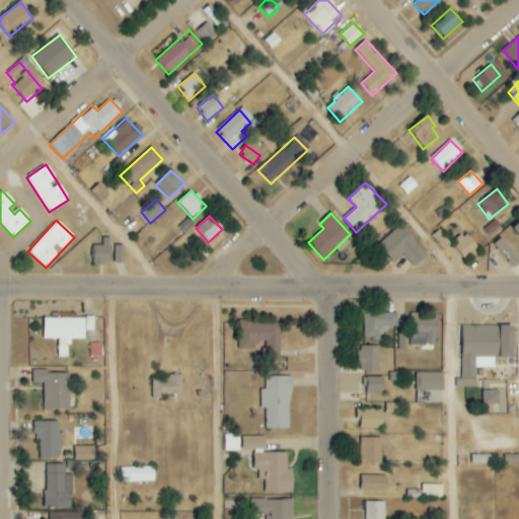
[(484,228),(488,235),(500,228),(496,221),(484,228)]
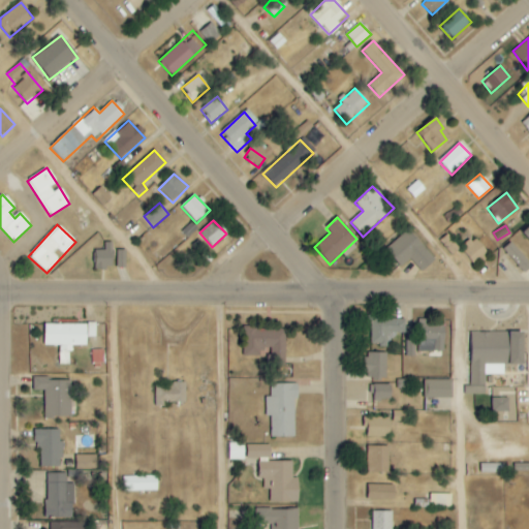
[(465,242),(453,228),(439,242),(452,255),(465,242)]
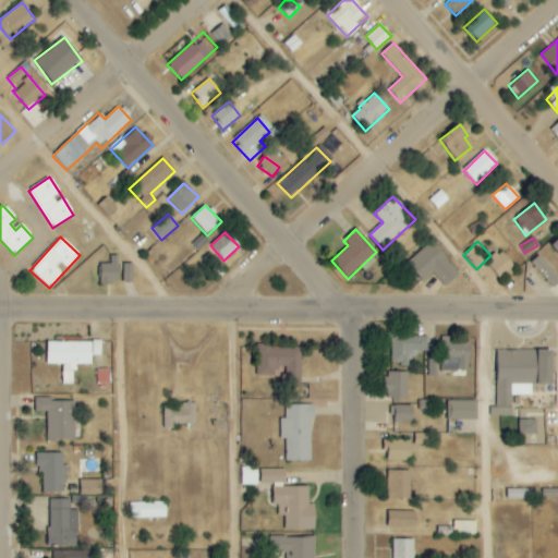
[(459,274),(431,242),(405,264),(423,282),(433,274),(445,287),(459,274)]
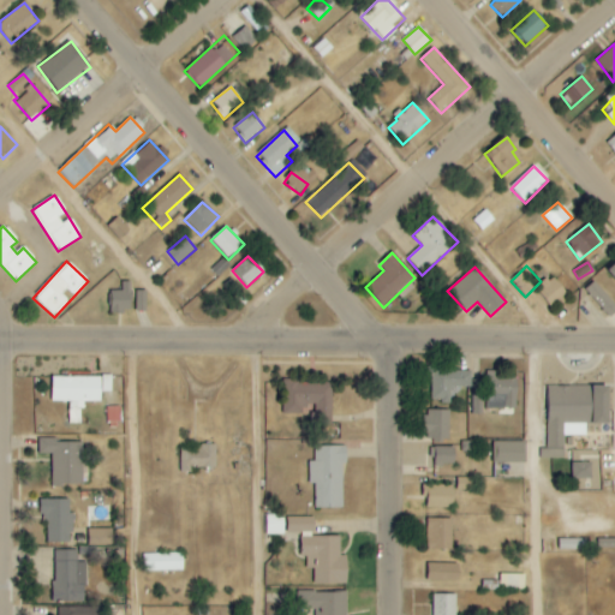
[(549,306),(567,294),(554,276),(536,288),(549,306)]
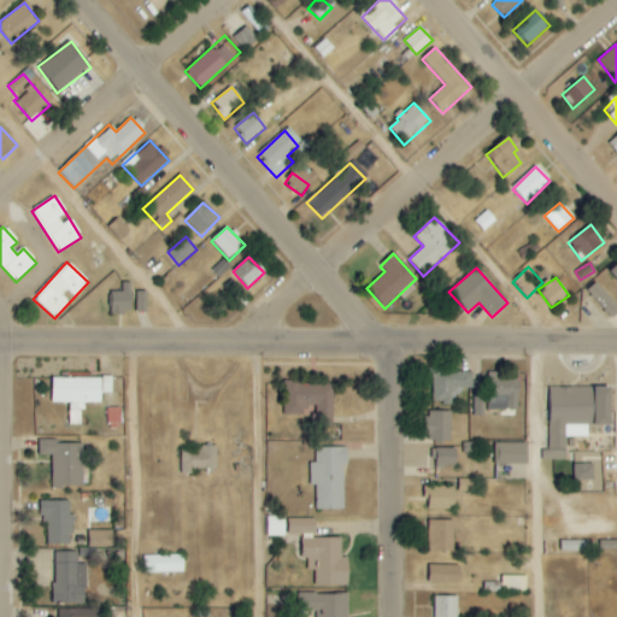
[(111,313),(131,312),(130,283),(121,283),(122,292),(110,293),(111,313)]
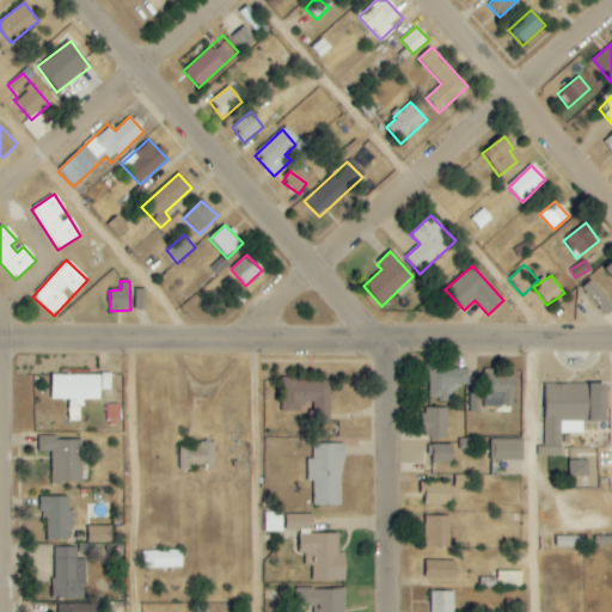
[(582,288),(607,316),(611,310),(611,305),(591,281),(582,288)]
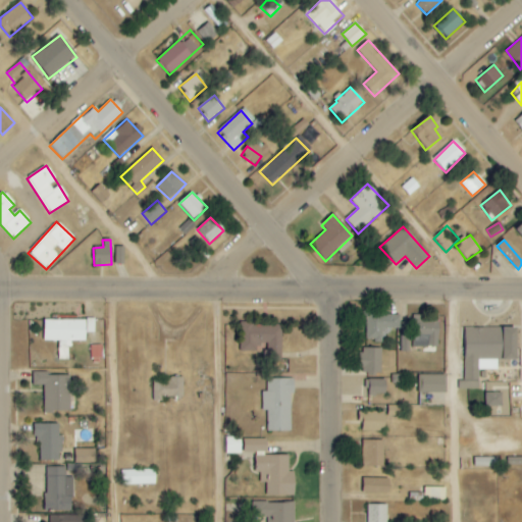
[(124,264),(124,247),(115,247),(115,264),(124,264)]
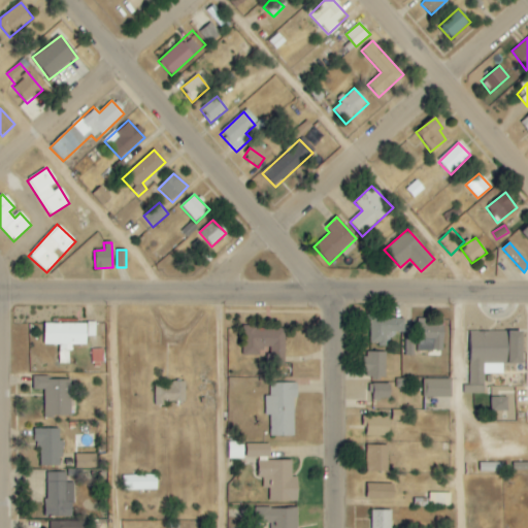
[(404,333),(404,319),(369,318),(369,344),(387,345),(387,332),(404,333)]
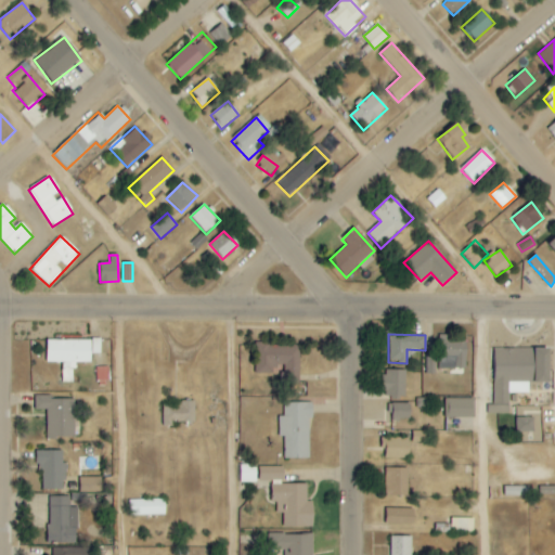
[(440,368),(466,368),(465,336),(439,336),(440,368)]
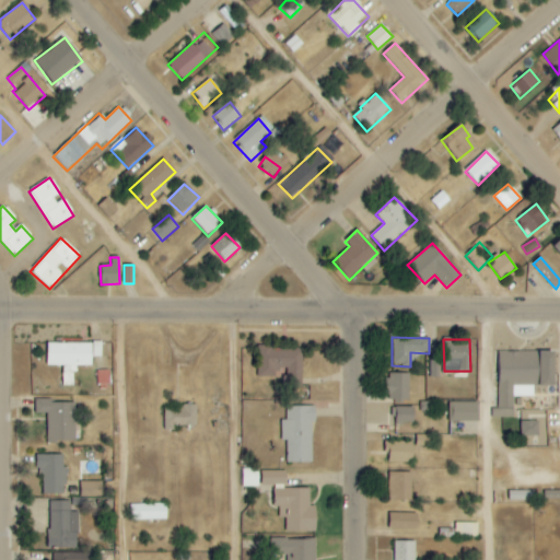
[(62,365),(62,386),(74,386),(76,365),(92,365),(92,357),(101,357),(101,343),(46,342),(46,365),(62,365)]
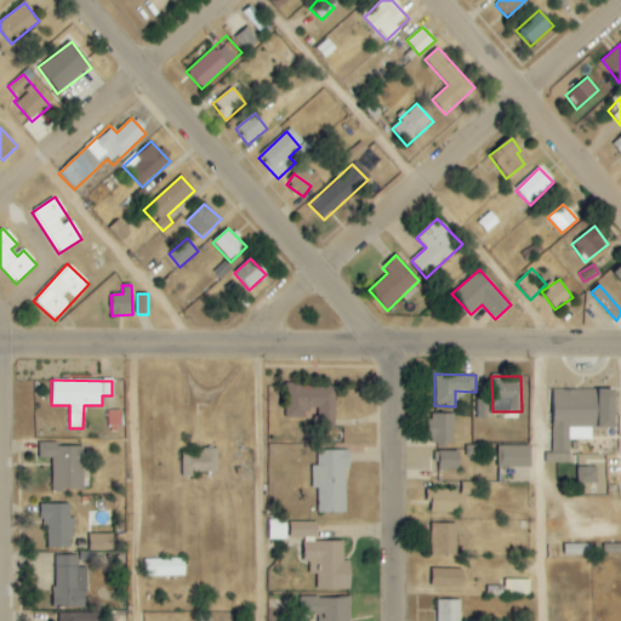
[(477,382),(477,417),(489,419),(490,382),(477,382)]
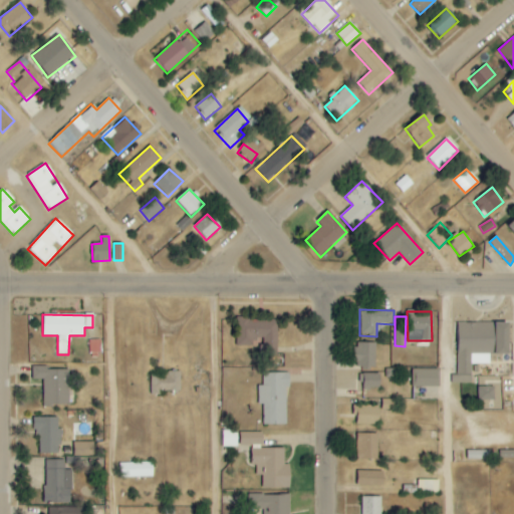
[(277,350),(277,320),(237,320),(237,345),(254,346),(254,338),(262,338),(262,349),(277,350)]
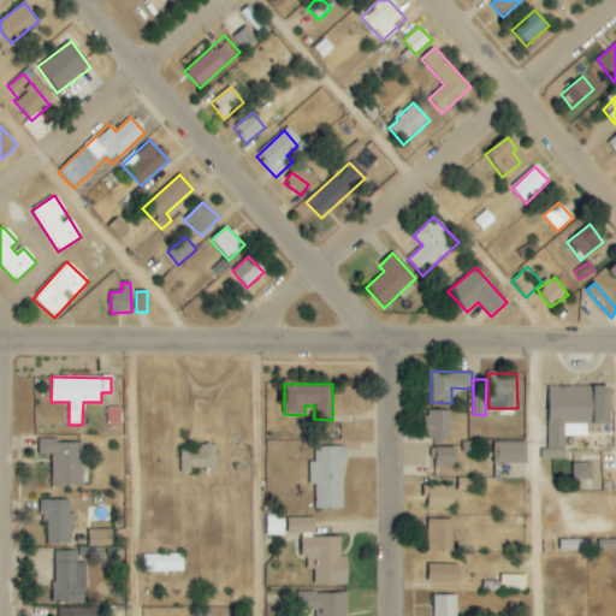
[(609,425),(610,386),(549,386),(548,450),(540,450),(540,458),(564,458),(566,436),(587,437),(587,424),(609,425)]
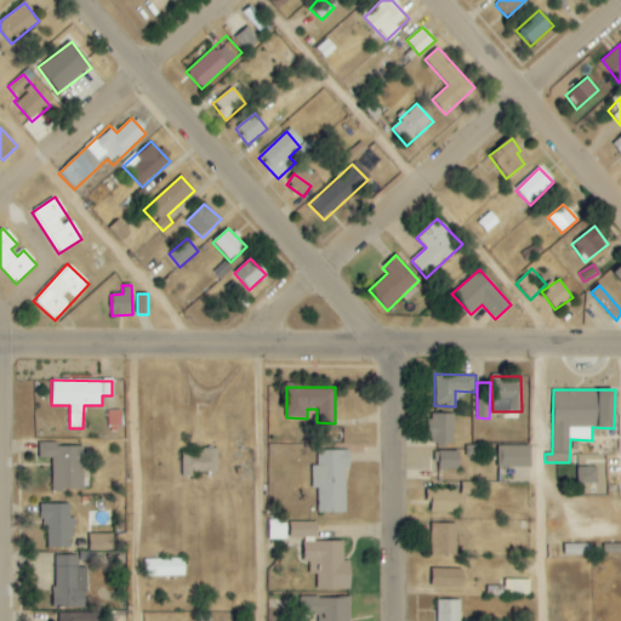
[(454,414),(431,414),(429,443),(454,444),(454,414)]
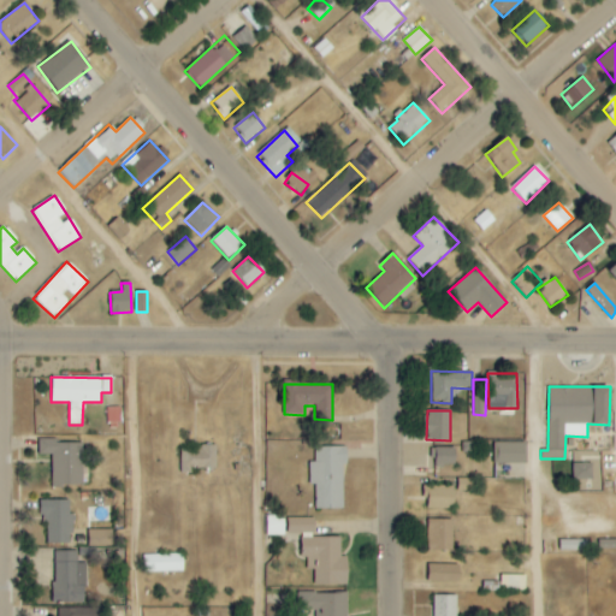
[(83,442),(39,442),(39,454),(52,455),(52,485),(82,485),(83,442)]
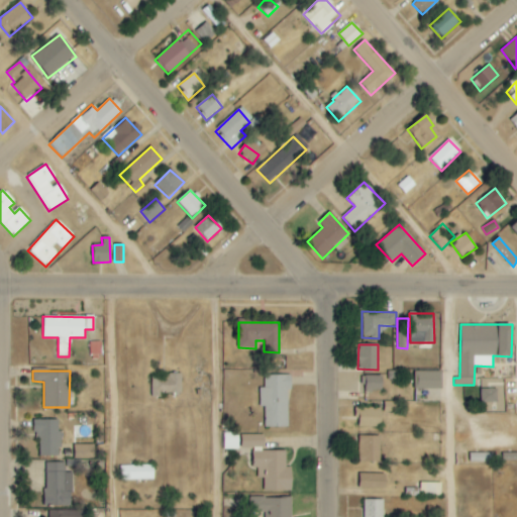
[(440,389),(440,372),(415,371),(414,389),(440,389)]
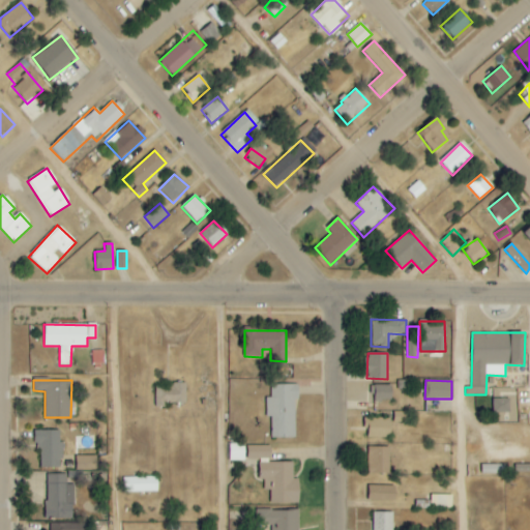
[(186,384),(155,384),(155,404),(186,405),(186,384)]
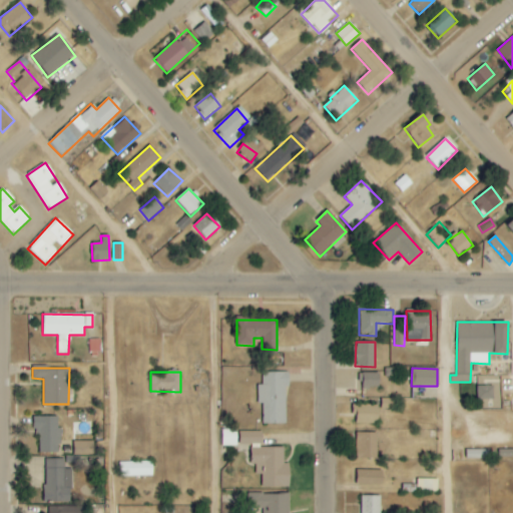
[(288,424),(287,372),(262,372),(263,384),(260,384),(261,424),(288,424)]
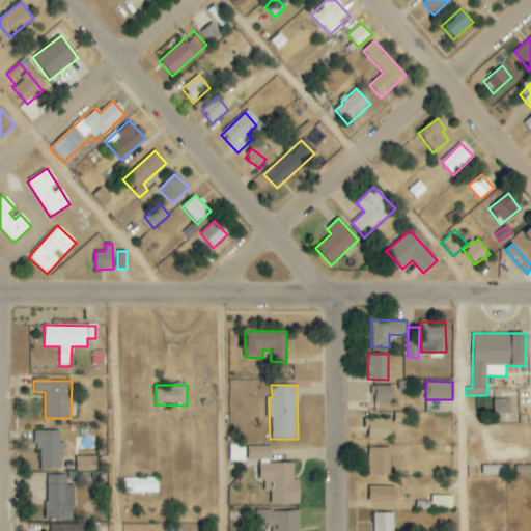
[(392,385),(372,386),(373,401),(393,401),(392,385)]
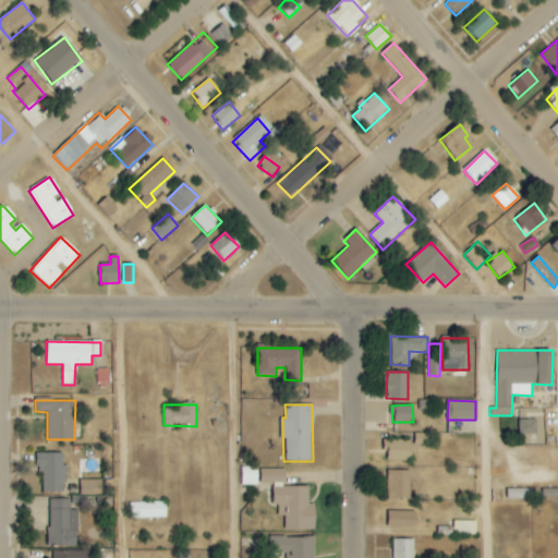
[(411,460),(411,439),(383,440),(384,452),(387,452),(387,461),(411,460)]
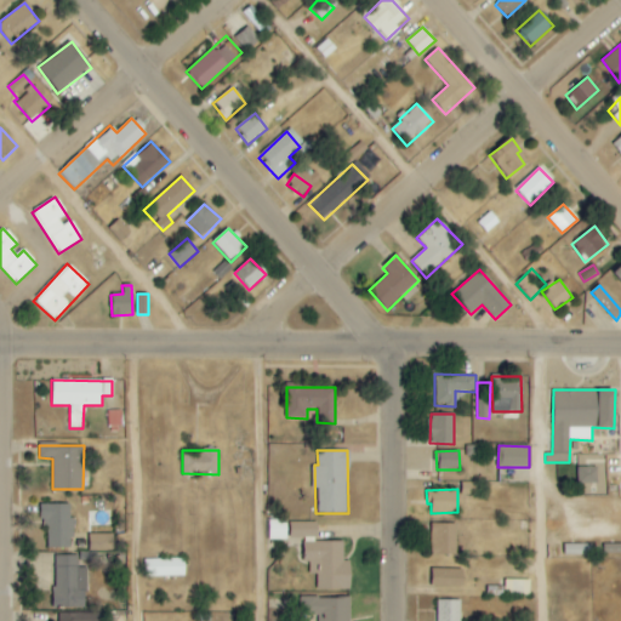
[(72,503),(44,505),(44,548),(72,548),(72,503)]
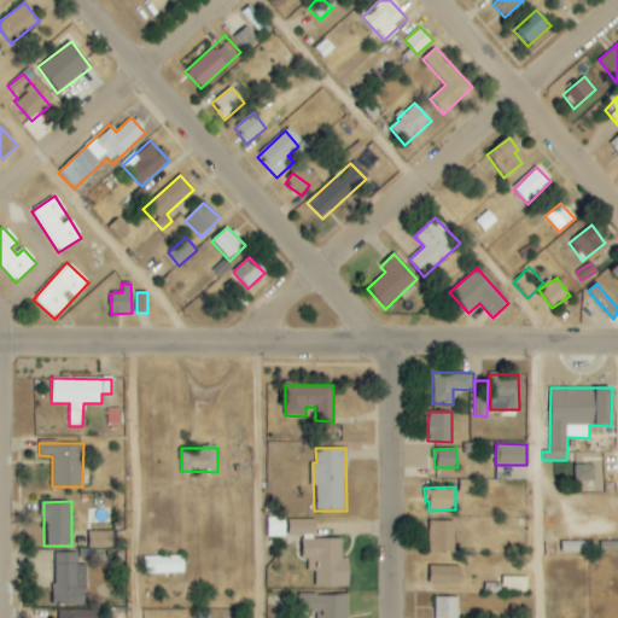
[(285,537),(286,518),(267,518),(267,537),(285,537)]
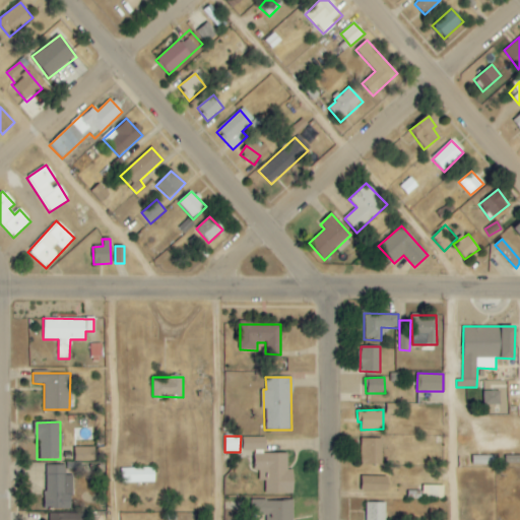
[(294,494),(294,469),(287,469),(287,454),(266,454),(266,438),(243,438),(243,451),(254,451),(254,473),(266,473),(266,494),(294,494)]
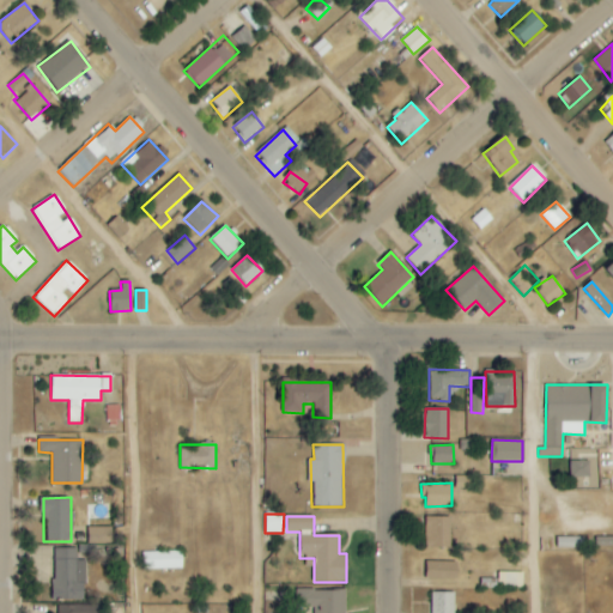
[(450,516),(425,517),(425,548),(450,547),(450,516)]
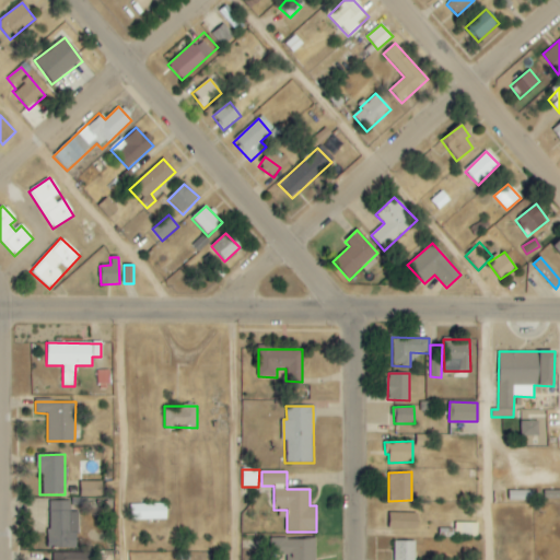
[(103,497),(102,481),(80,481),(80,497),(103,497)]
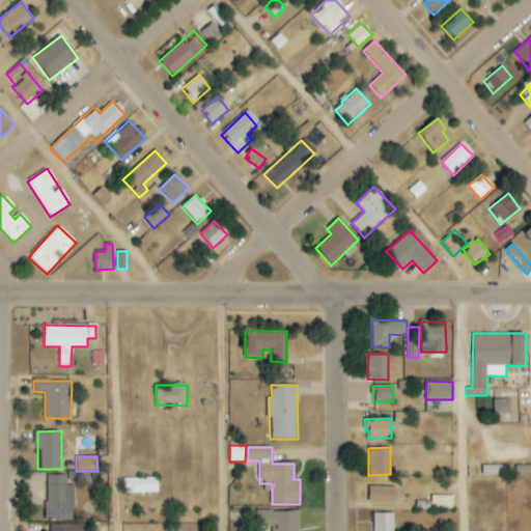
[(505,474),(505,465),(481,466),(481,475),(505,474)]
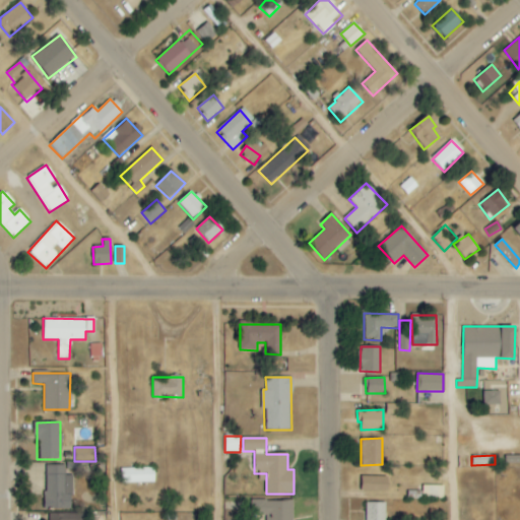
[(73,509),(72,474),(65,474),(65,465),(45,465),(46,509),(73,509)]
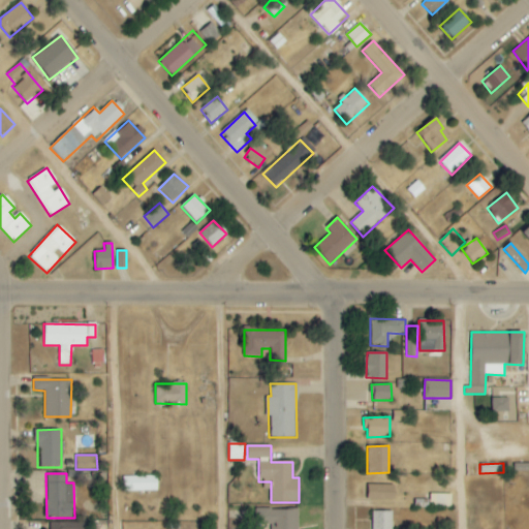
[(123,492),(157,491),(157,476),(123,476),(123,492)]
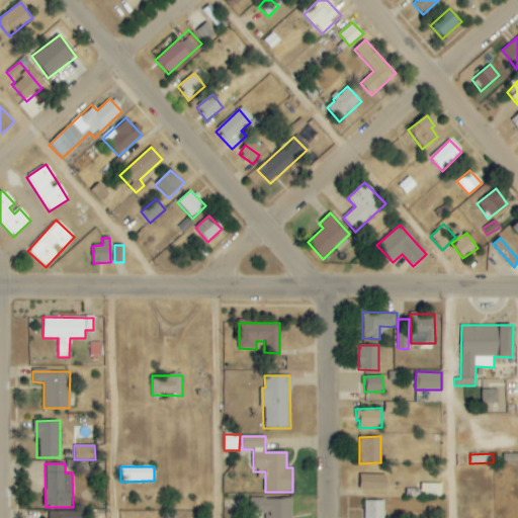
[(359,490),(385,491),(386,475),(360,475),(359,490)]
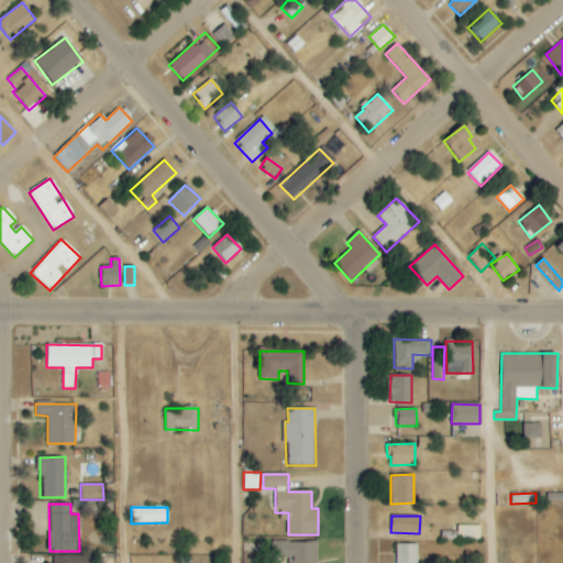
[(457,539),(481,540),(481,526),(459,525),(457,539)]
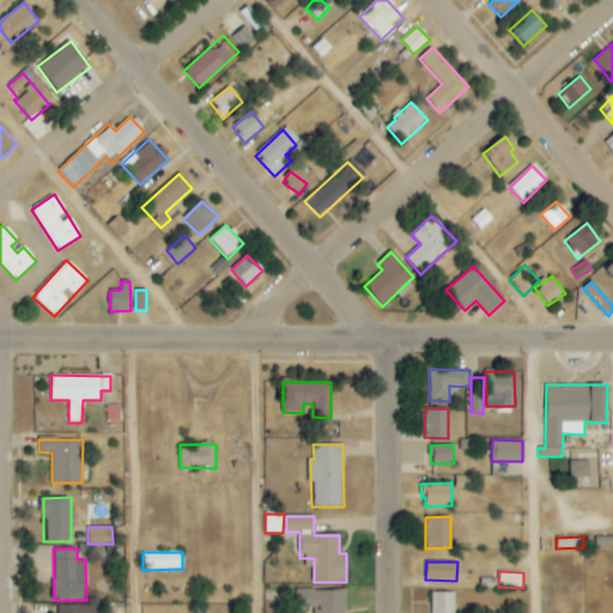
[(498,580),(481,578),(481,587),(498,588),(498,580)]
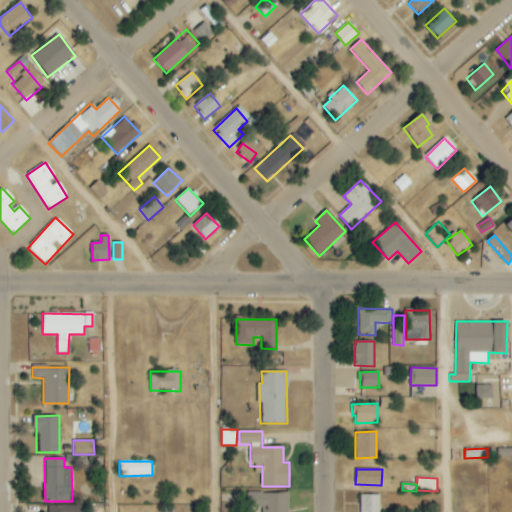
[(288,511),(288,492),(248,493),(248,507),(262,507),(262,511),(288,511)]
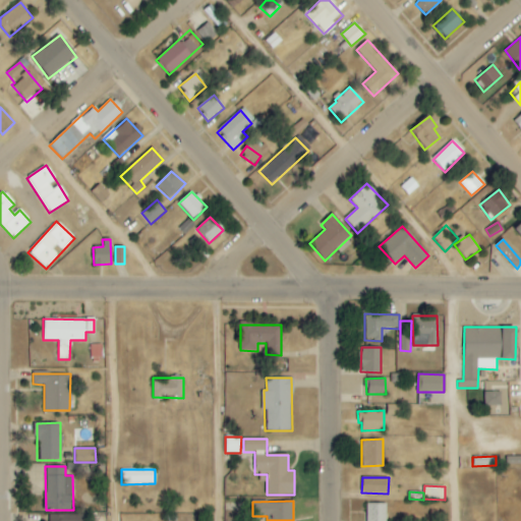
[(365,520),(386,520),(387,504),(366,503),(365,520)]
